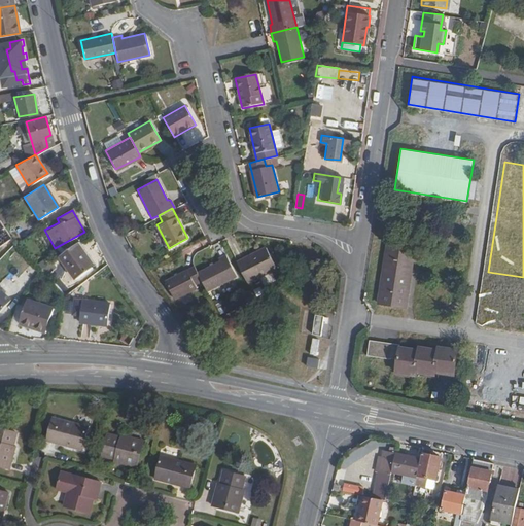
[(0,259),(14,246),(0,220),(0,259)]
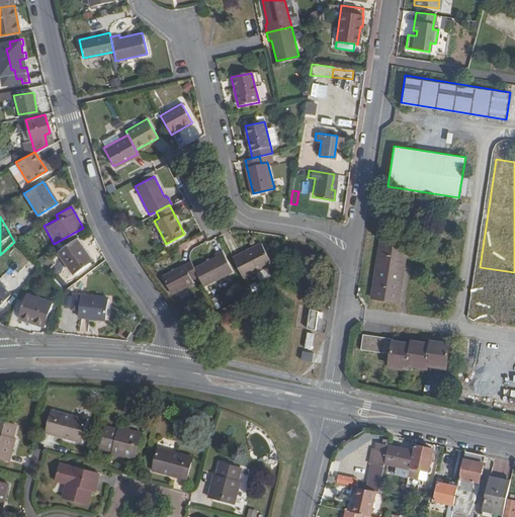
[(399,299),(407,242),(380,238),(370,295),(399,299)]
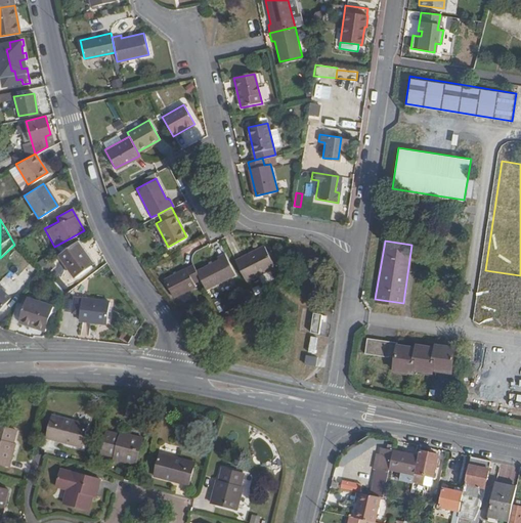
[(84,256),(74,242),(56,255),(74,277),(92,264),(86,255),(84,256)]
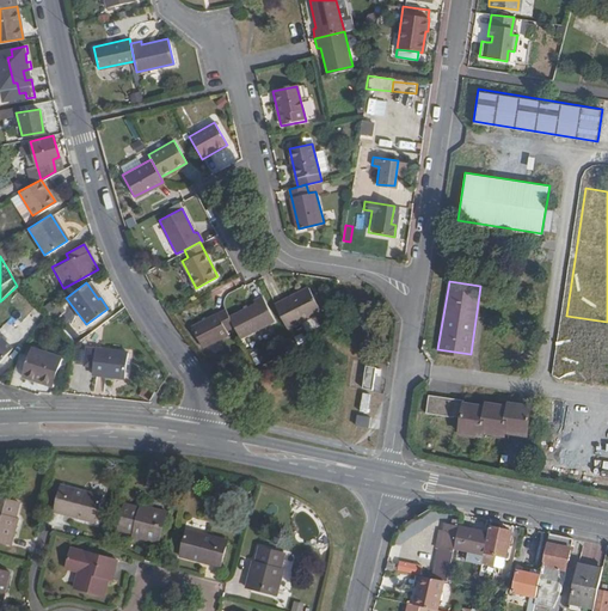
[(275,304),(287,329),(319,311),(308,287),(275,304)]
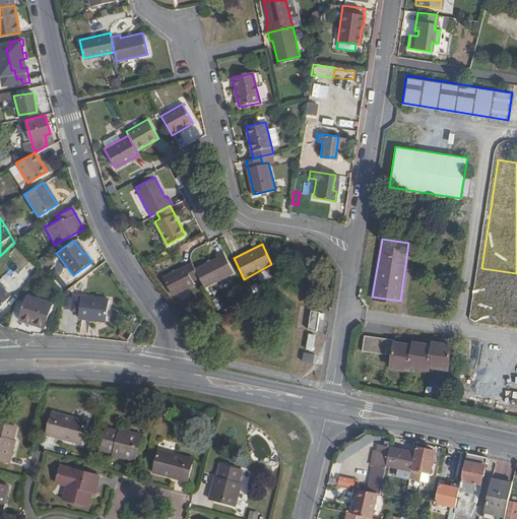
[(198,275),(204,288),(234,273),(222,250),(215,254),(217,256),(194,268),(198,275)]
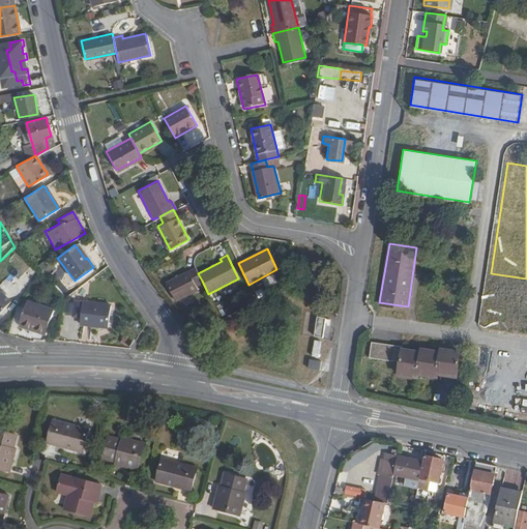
[(195,285),(202,281),(198,273),(195,268),(166,283),(175,300),(197,289),(195,285)]
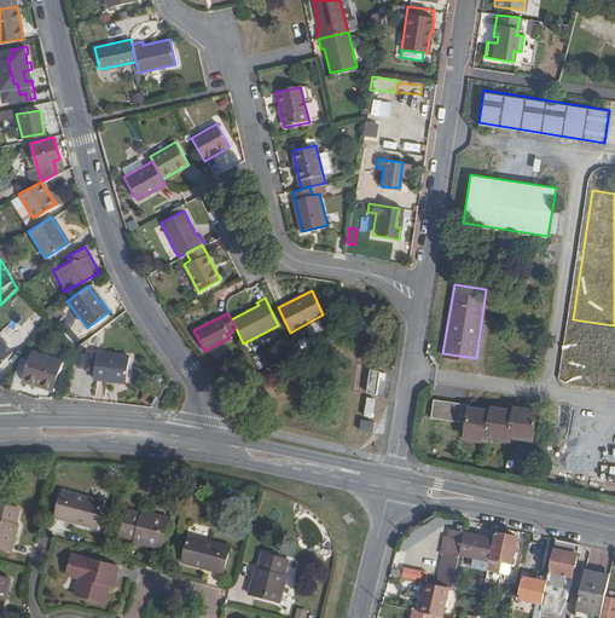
[(0,363),(11,351),(0,341),(0,363)]
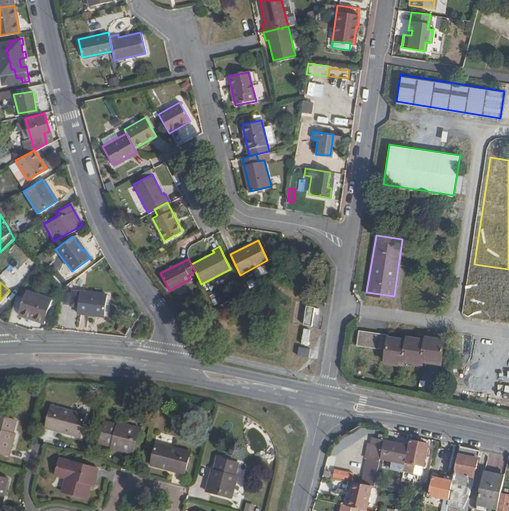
[(42,322),(49,298),(23,290),(16,313),(42,322)]
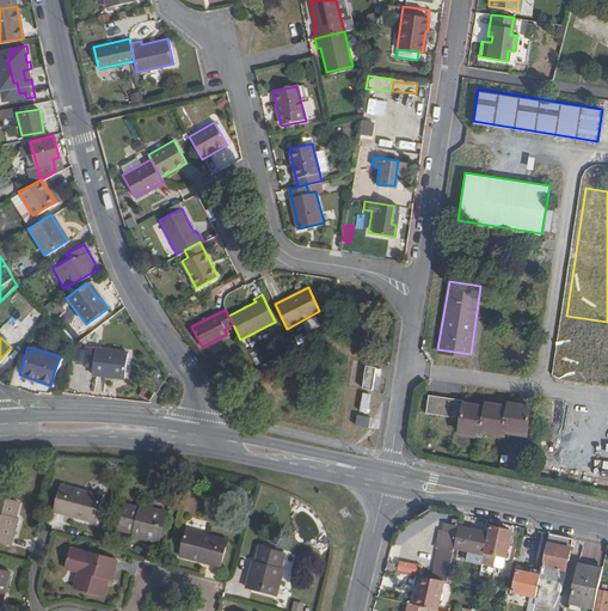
[(122,377),(126,352),(84,347),(81,365),(90,366),(90,373),(122,377)]
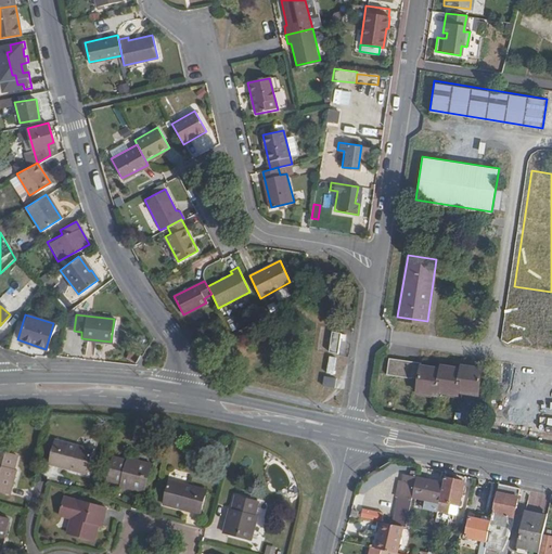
[(337,348),(339,333),(330,332),(329,347),(337,348)]
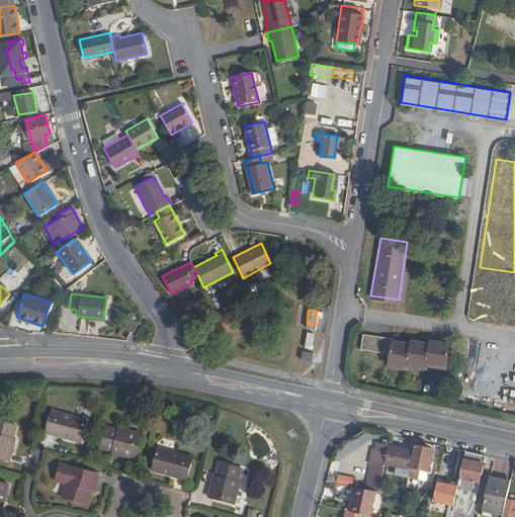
[(310,347),(312,333),(306,332),(303,346),(310,347)]
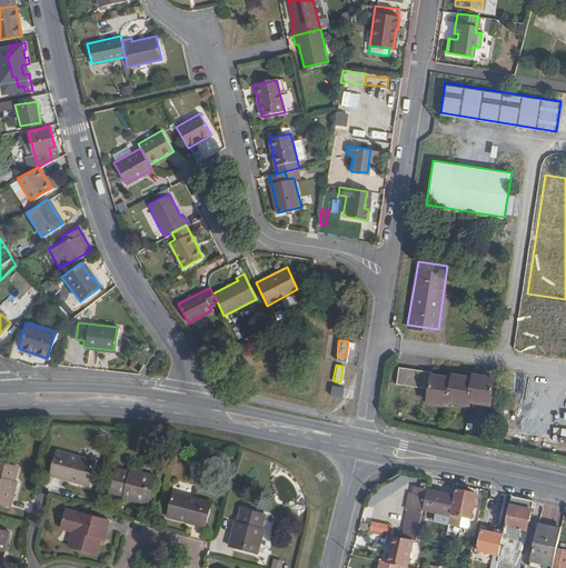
[(490,404),(495,376),(475,372),(475,376),(453,372),(453,376),(434,374),(432,369),(400,366),(398,381),(430,386),(428,400),(448,404),(449,400),(470,404),(472,401),(490,404)]
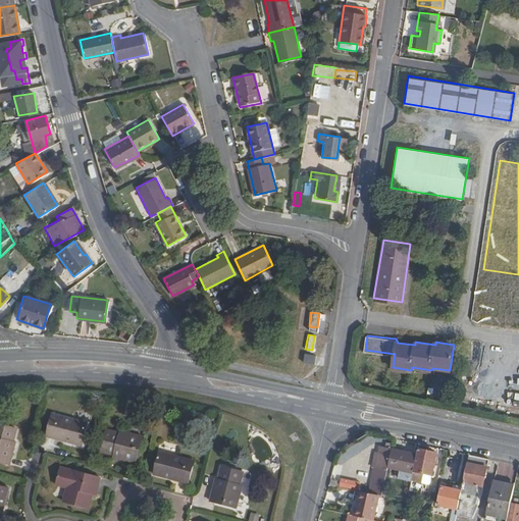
[(312,363),(314,355),(303,354),(301,361),(312,363)]
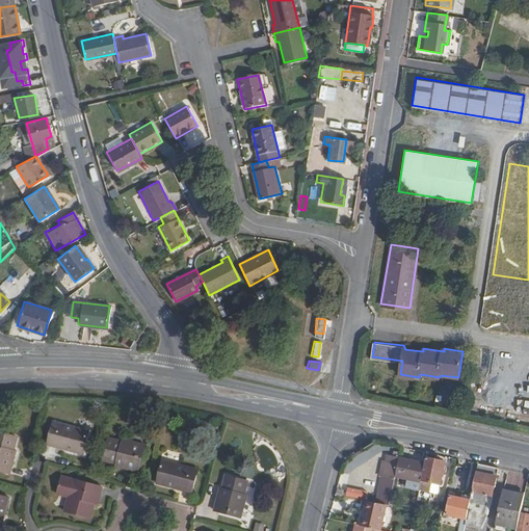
[(79,452),(85,429),(50,421),(44,443),(79,452)]
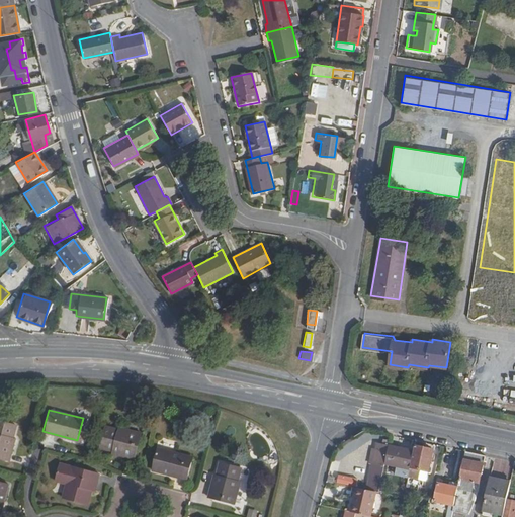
[(9,437),(13,425),(0,421),(0,458),(6,460),(12,438),(9,437)]
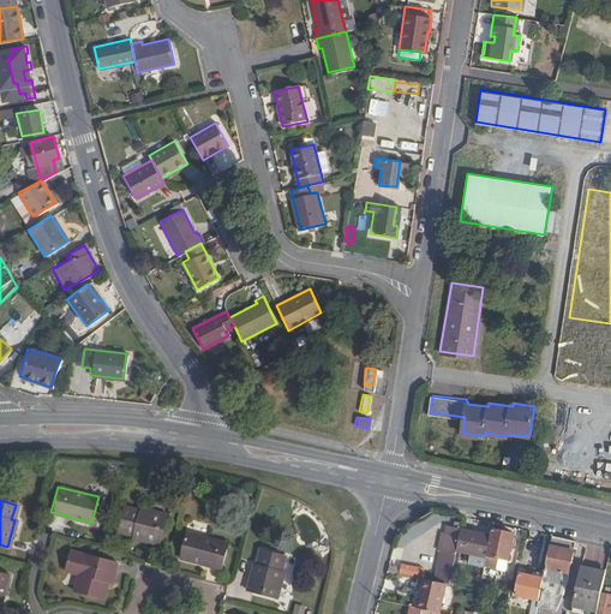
[(155,544),(163,513),(137,507),(137,510),(121,506),(115,530),(131,534),(130,537),(155,544)]
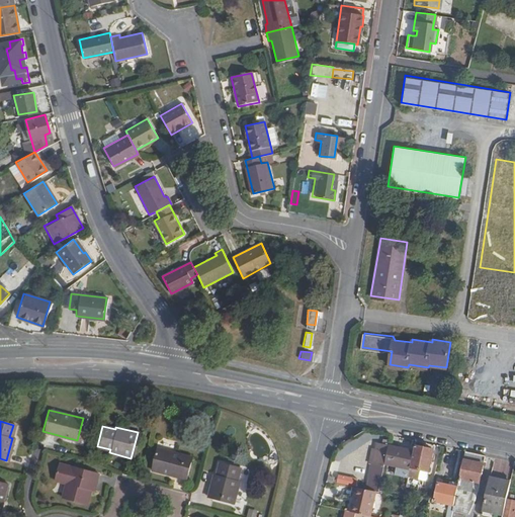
[(368,460),(372,461),(373,461),(377,442),(373,441),(368,460)]
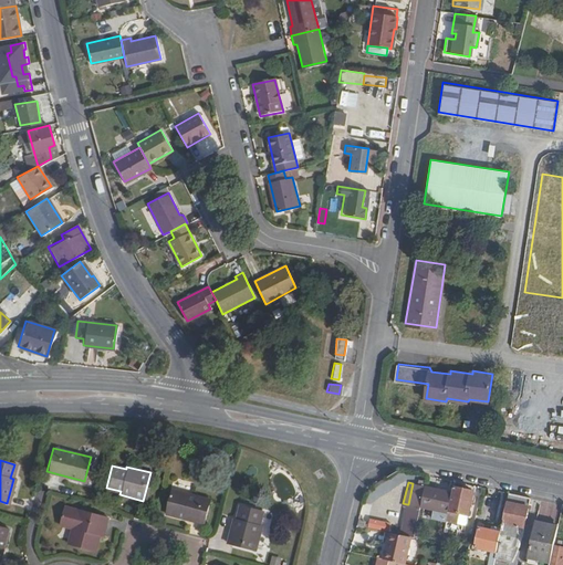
[(407,504),(404,515),(414,531),(419,505),(424,485),(413,483),(408,504),(407,504)]
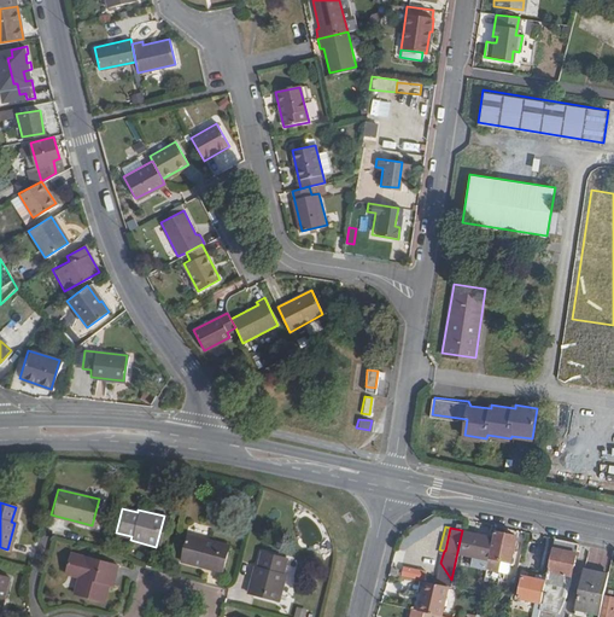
[(462,530),(457,552),(486,558),(491,536),(462,530)]
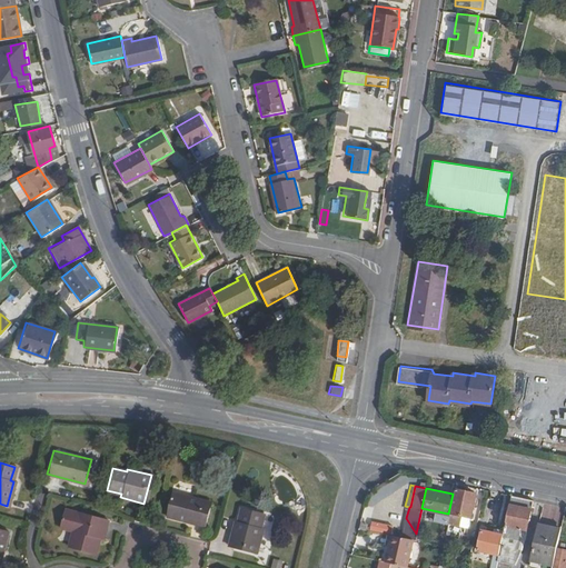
[(454,489),(453,494),(448,514),(469,518),(474,495),(454,489)]
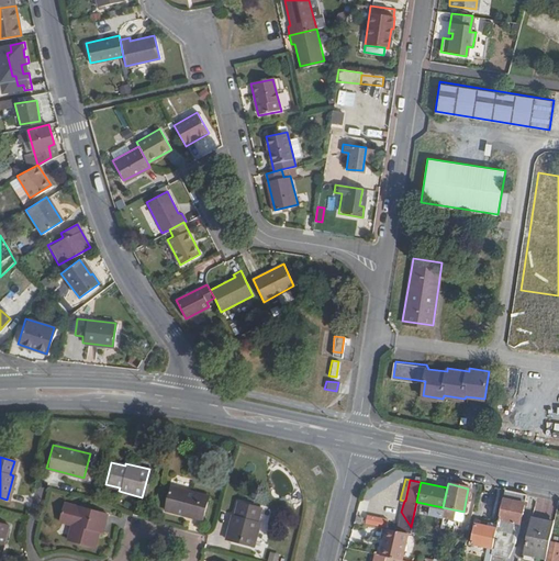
[(199,519),(205,496),(169,486),(163,509),(199,519)]
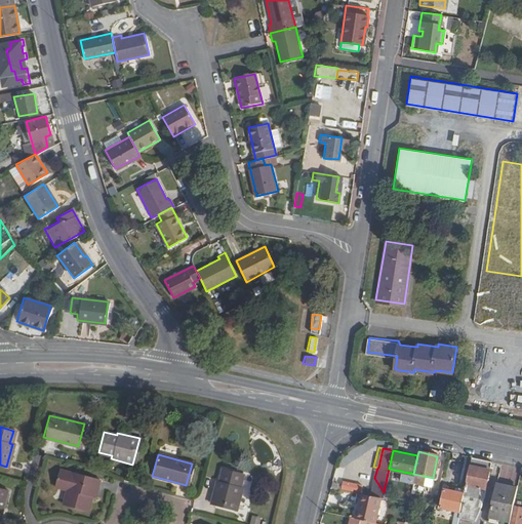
[(480,504),(489,461),(470,457),(463,488),(462,493),(456,517),(456,518),(460,519),(466,494),(476,496),(475,502),(480,504)]
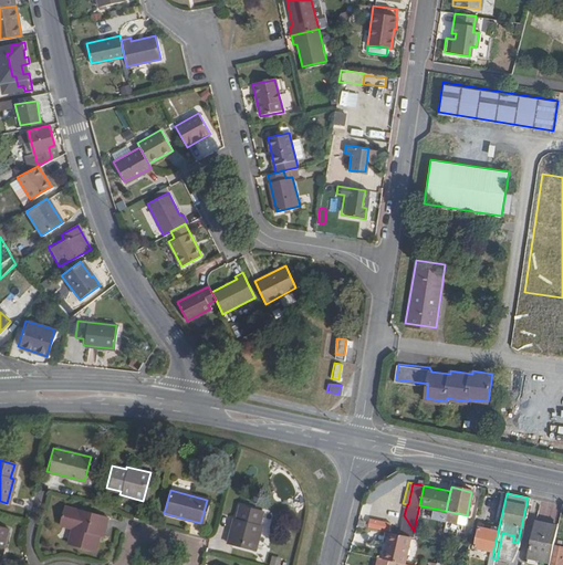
[(101,535),(105,518),(62,505),(58,523),(70,527),(65,543),(92,550),(96,534),(101,535)]
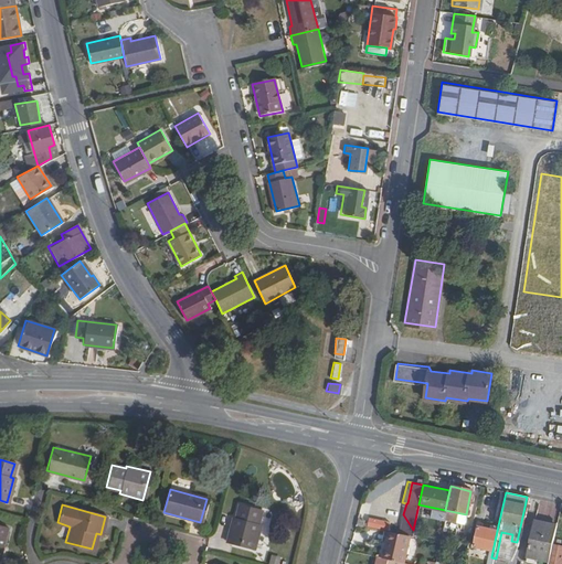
[(255,524),(258,510),(237,504),(234,519),(231,518),(224,541),(253,549),(258,525),(255,524)]
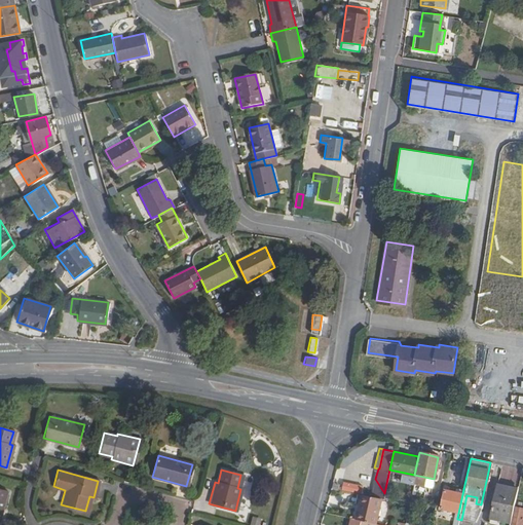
[(384,493),(375,479),(371,498),(377,499),(382,501),(384,493)]
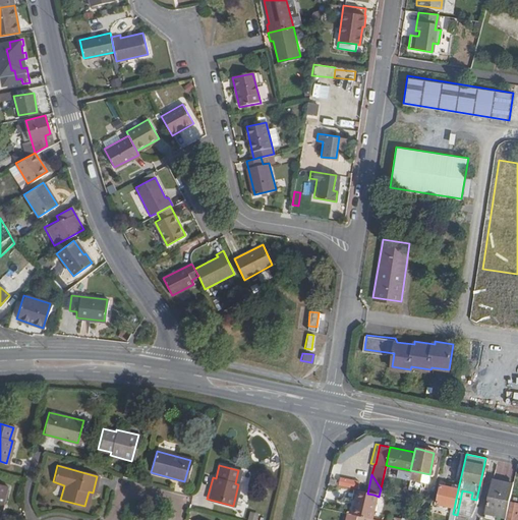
[(334,486),(355,487),(355,478),(335,477),(334,486)]
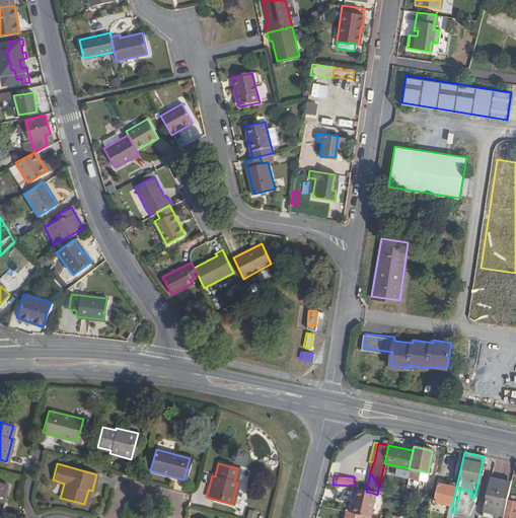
[(501,517),(510,479),(490,475),(482,512),(493,514),(492,517),(501,517)]
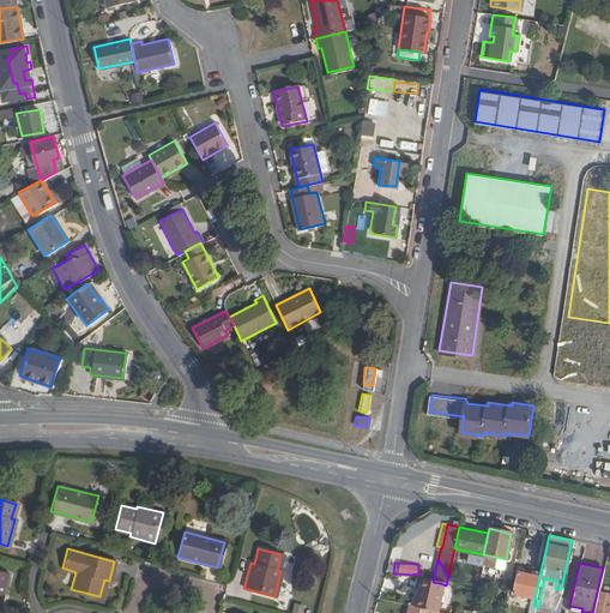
[(530,604),(533,605),(539,577),(529,575),(517,572),(512,593),(531,598),(530,604)]
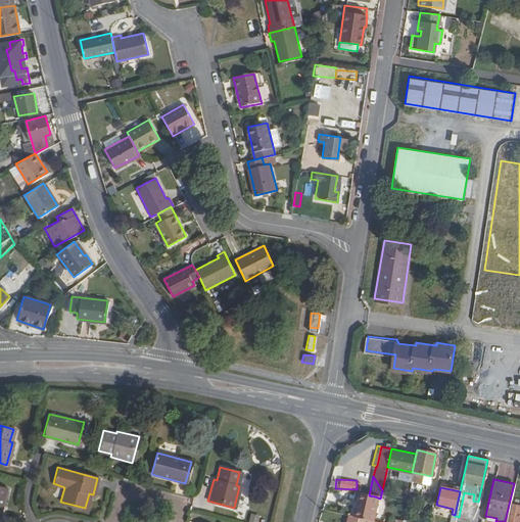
[(358,492),(351,518),(369,521),(375,496),(369,495),(358,492)]
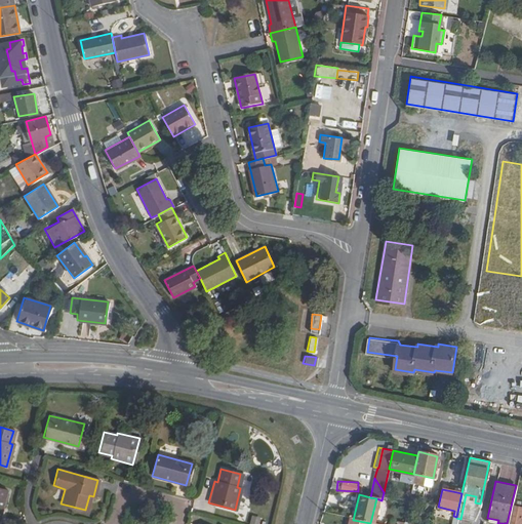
[(521,523),(521,508),(513,507),(509,523),(521,523)]
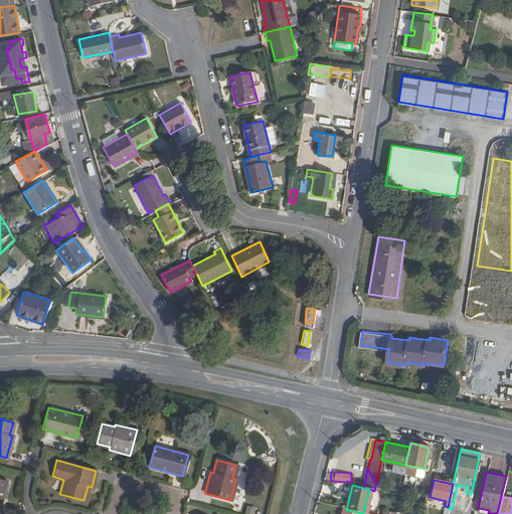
[(243,504),(241,513),(242,513),(250,513),(252,506),(243,504)]
